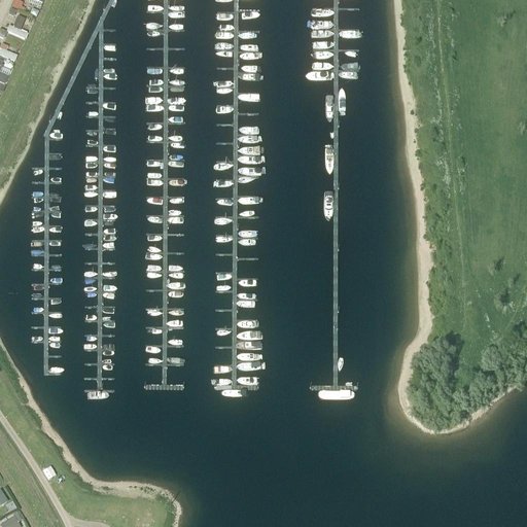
[(11,0),(11,8),(21,9),(22,1),(14,0),(11,0)]
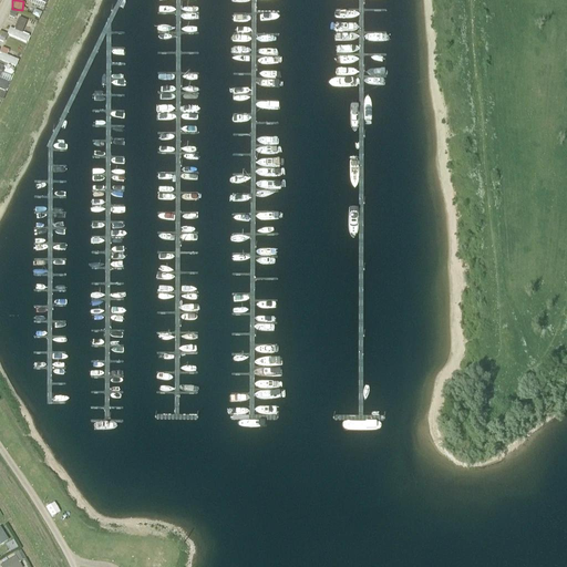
[(13,30),(21,32),(24,20),(17,18),(13,30)]
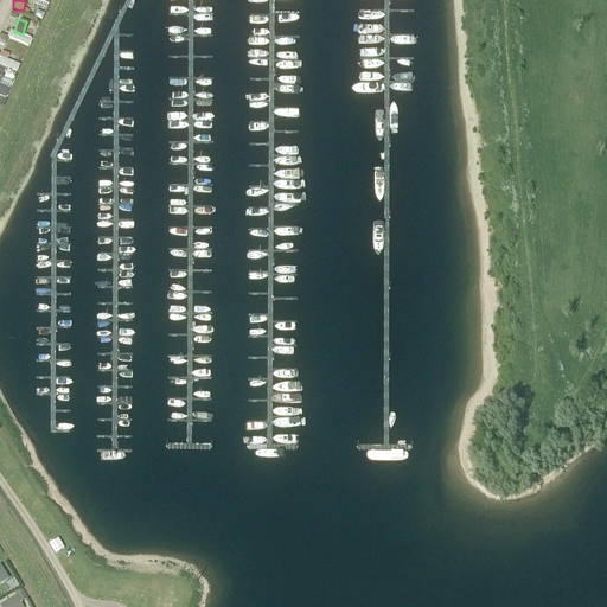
[(8,29),(5,36),(27,46),(30,39),(8,29)]
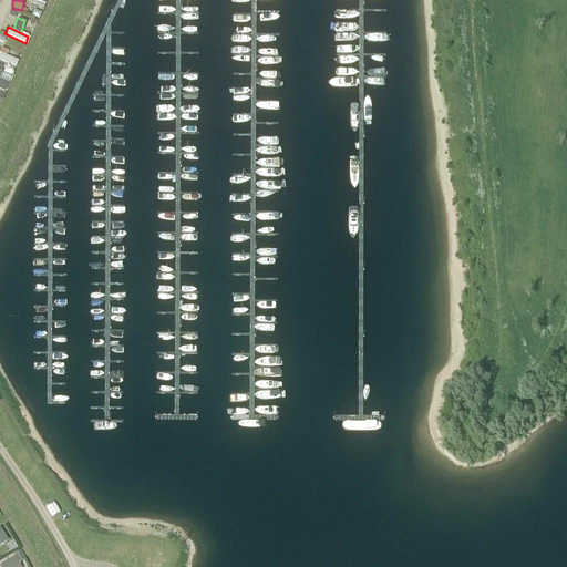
[(0,45),(0,60),(14,65),(17,60),(4,55),(7,49),(0,45)]
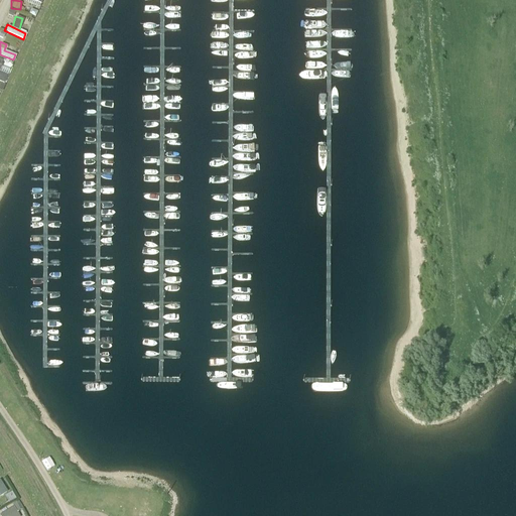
[(0,82),(3,83),(10,62),(0,58),(0,82)]
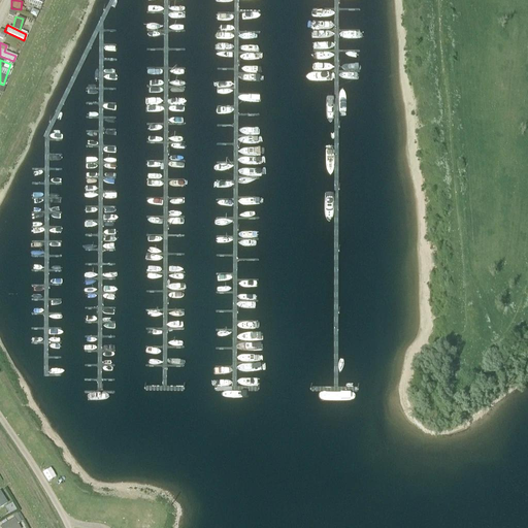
[(19,512),(12,516),(17,522),(23,519),(19,512)]
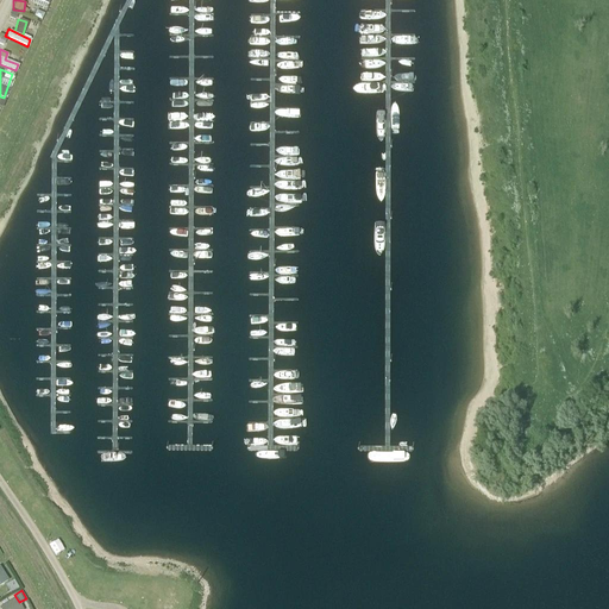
[(0,608),(22,608),(14,596),(0,604),(0,608)]
